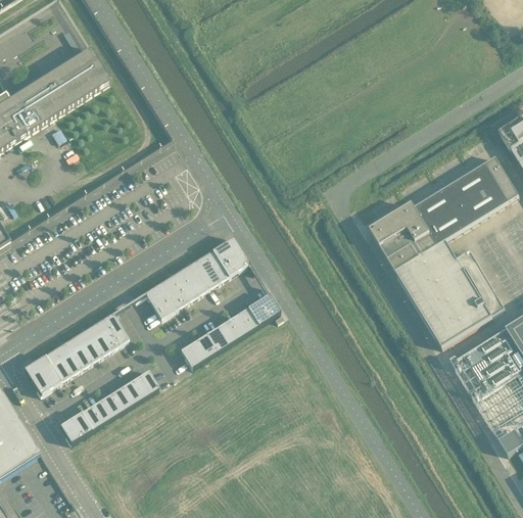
[(91,49),(84,34),(70,40),(78,55),(91,49)]
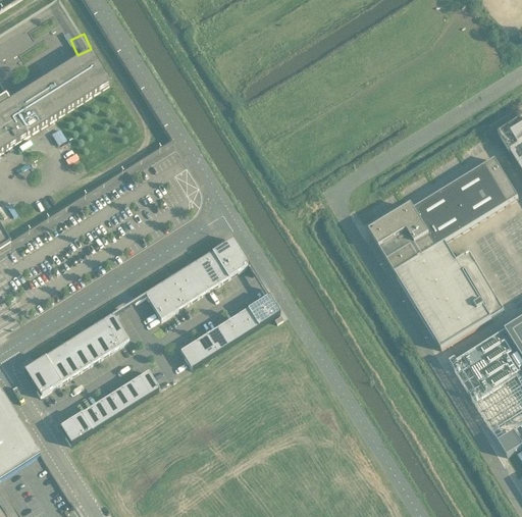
[(0,248),(10,242),(0,224),(0,151),(17,140),(111,82),(91,50),(9,101),(5,95),(0,97),(0,248)]
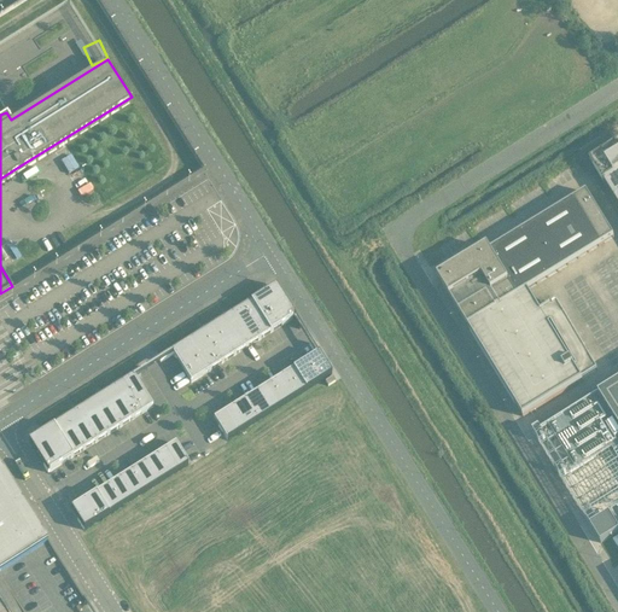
[(617,137),(590,156),(617,199),(617,137)]
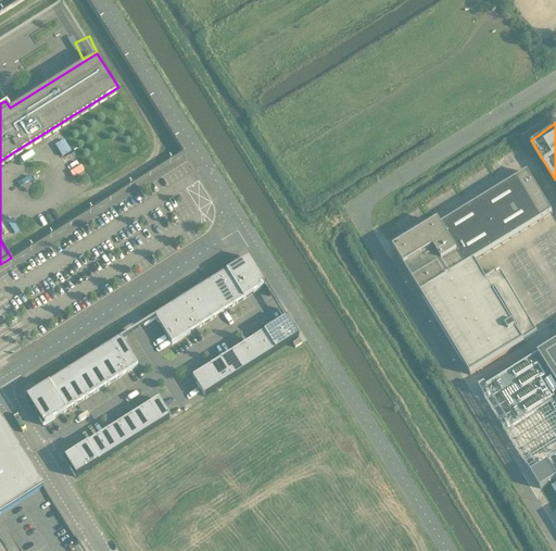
[(440,217),(394,245),(397,249),(421,289),(471,371),(477,367),(526,337),(525,336),(538,327),(520,298),(513,287),(510,283),(504,272),(501,267),(500,270),(492,274),(488,276),(476,257),(554,209),(532,175),(528,168),(442,221),(440,217)]
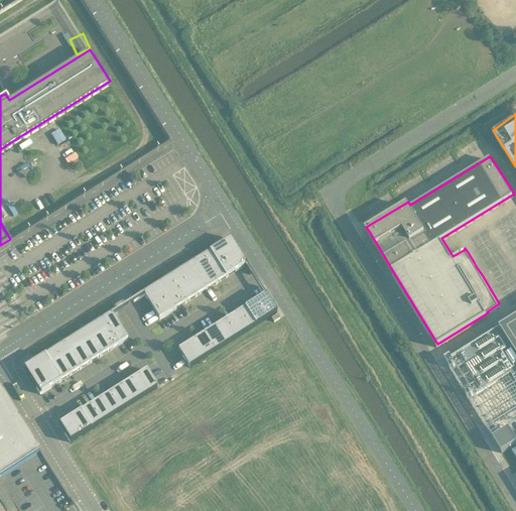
[(239,255),(228,236),(210,247),(226,273),(245,262),(250,270),(252,269),(243,253),(239,255)]
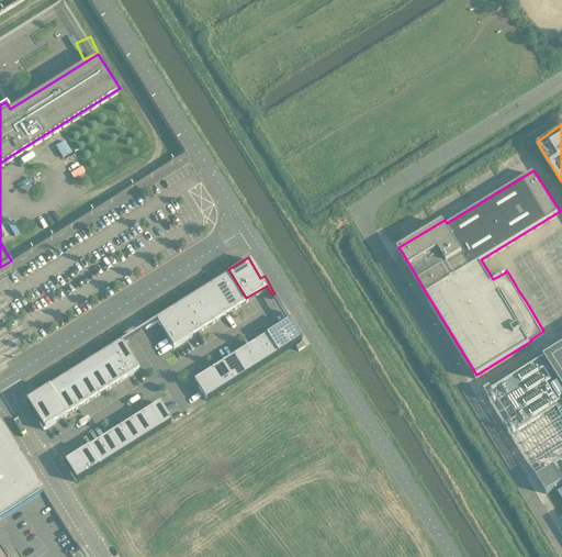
[(246,298),(228,269),(217,276),(235,304),(246,298)]
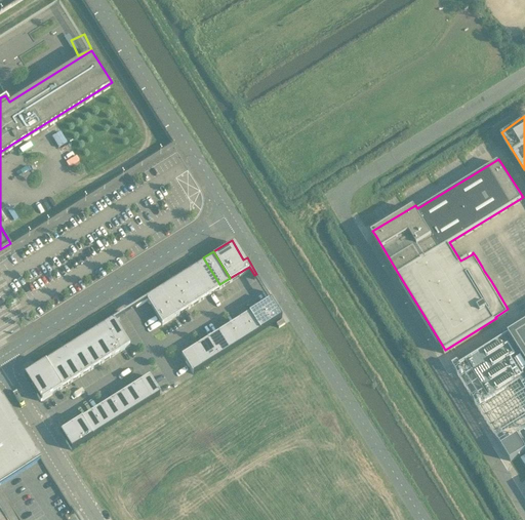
[(481,253),(476,256),(482,267),(487,264),(481,253)]
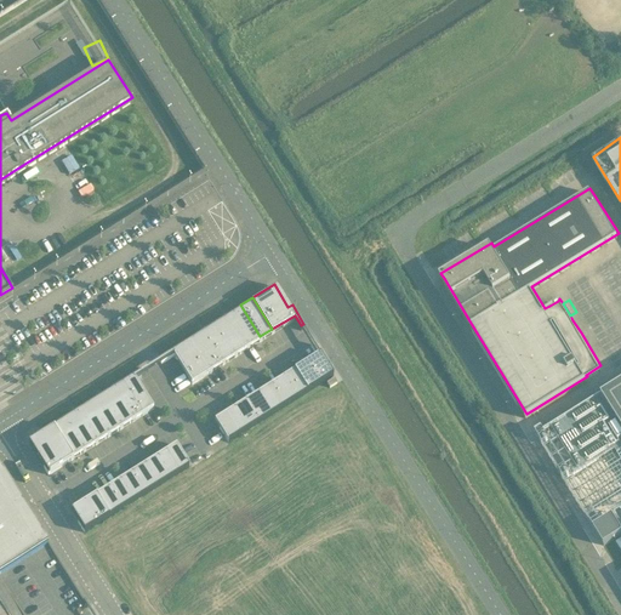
[(260,336),(240,305),(228,313),(248,345),(260,336)]
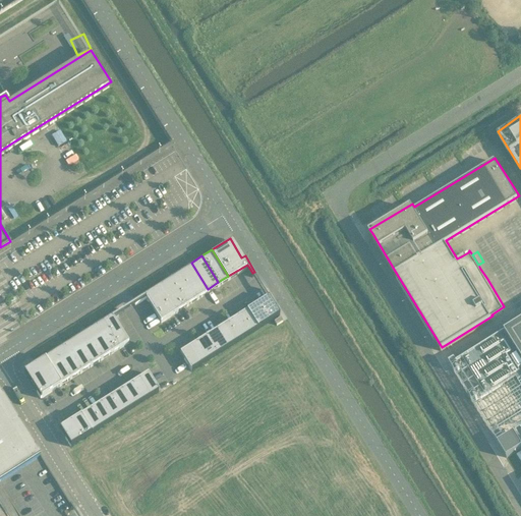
[(208,289),(191,263),(180,269),(197,295),(208,289)]
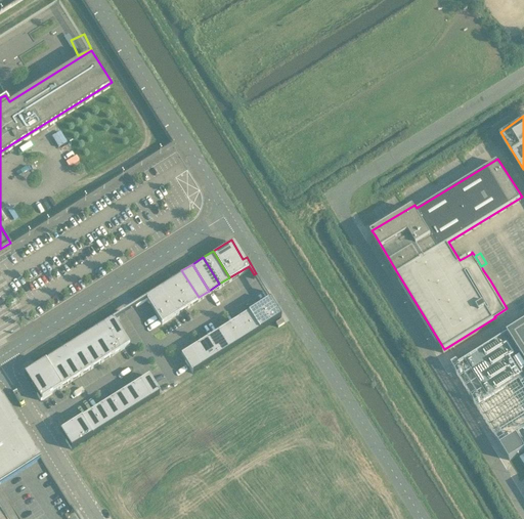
[(488,267),(483,270),(490,280),(495,277),(488,267)]
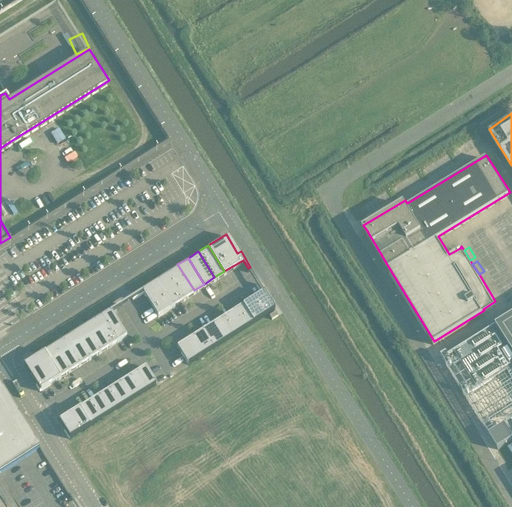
[(194,290),(177,264),(167,270),(183,296),(194,290)]
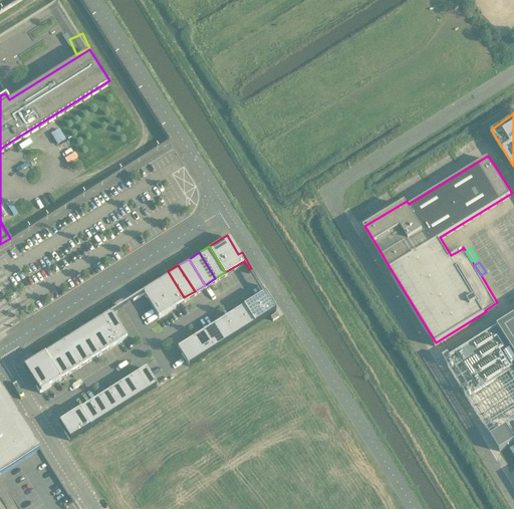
[(184,297),(168,271),(158,277),(174,303),(184,297)]
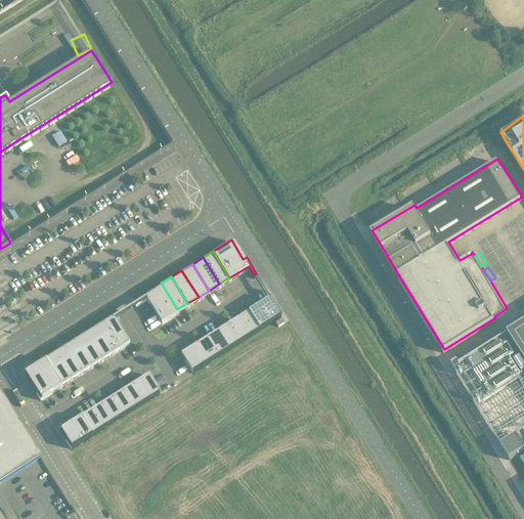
[(177,309),(161,283),(134,299),(135,302),(145,296),(161,319),(177,309)]
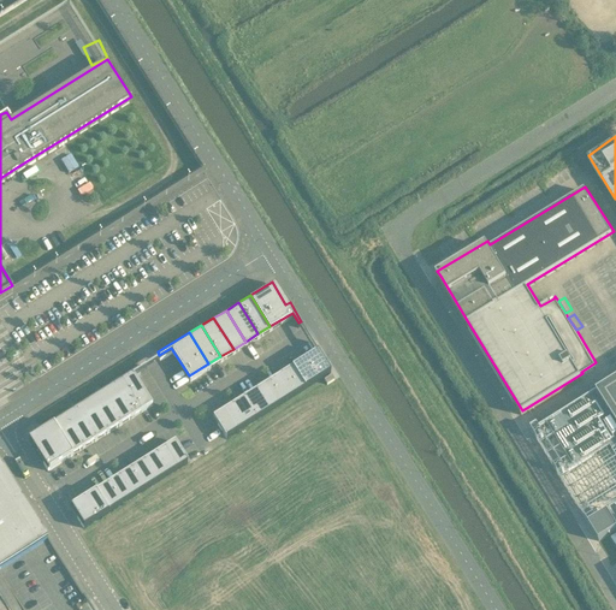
[(331,368),(311,337),(308,338),(314,349),(292,362),(307,383),(331,368)]
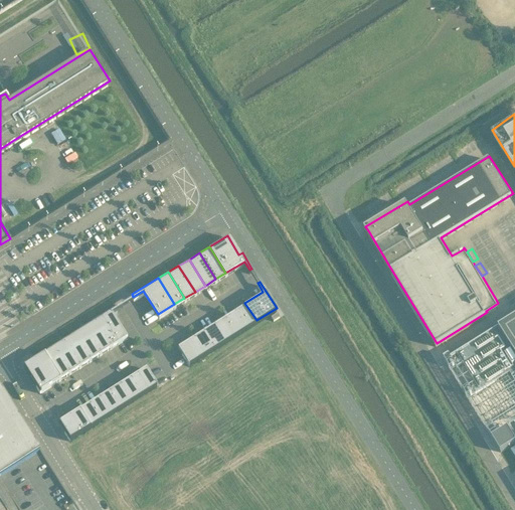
[(127,333),(112,310),(122,303),(121,301),(94,318),(110,344),(127,333)]
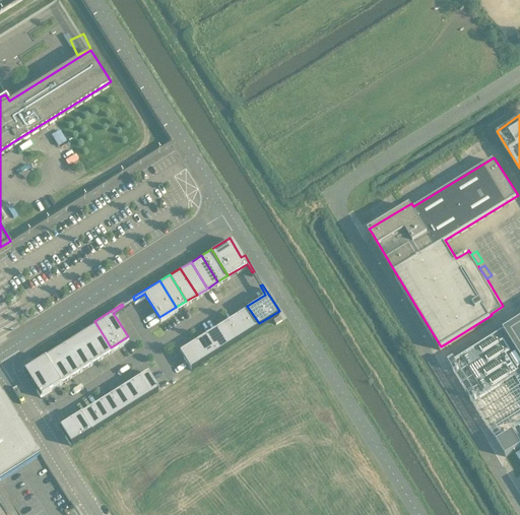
[(259,323),(247,306),(237,312),(248,330),(259,323)]
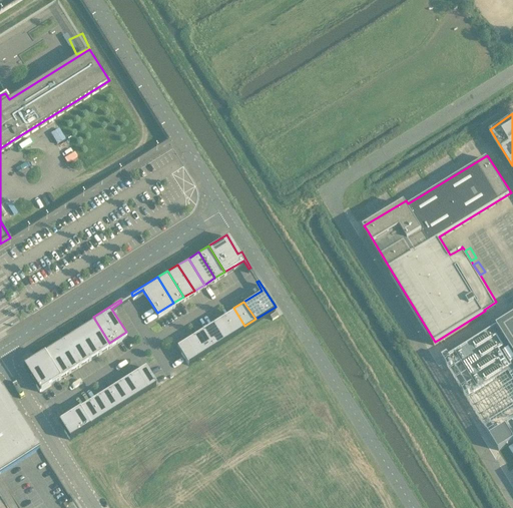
[(244,326),(233,308),(223,314),(234,332),(244,326)]
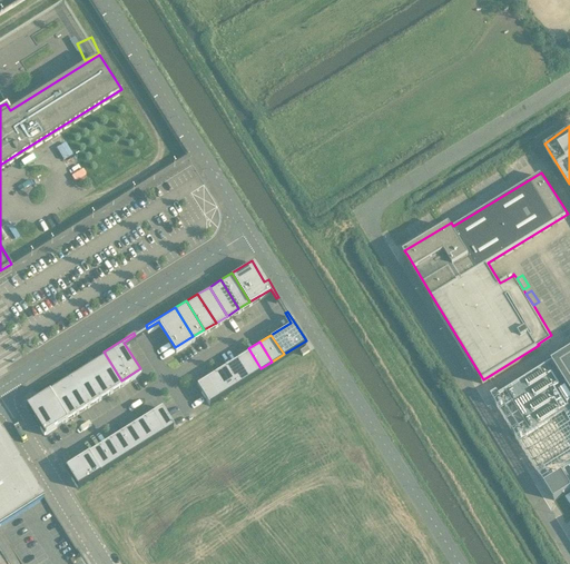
[(569,346),(551,358),(569,387),(569,346)]
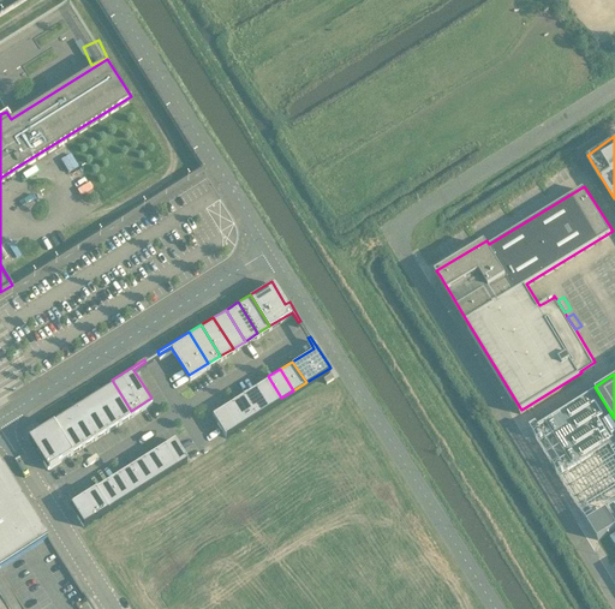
[(281,398),(268,376),(256,384),(269,405),(281,398)]
